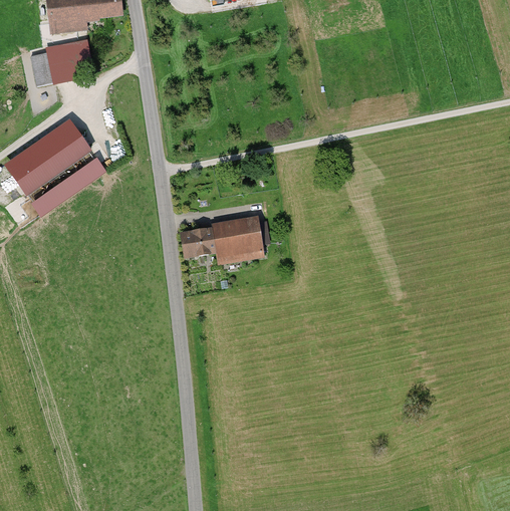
[(47,0),(50,32),(88,28),(87,18),(122,15),(120,0),(47,0)]
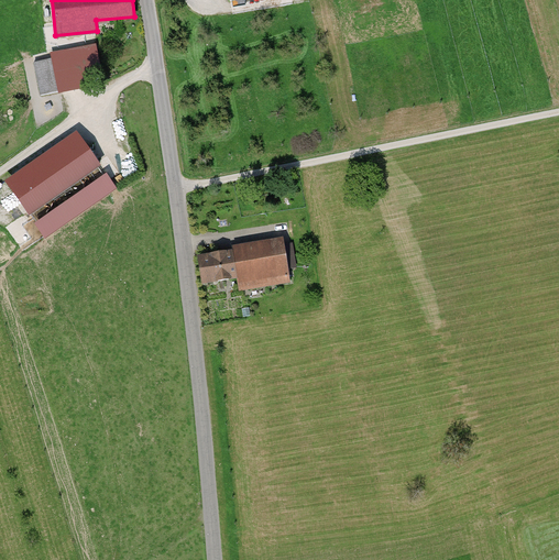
[(90,40),(66,43),(67,55),(91,52),(90,40)]
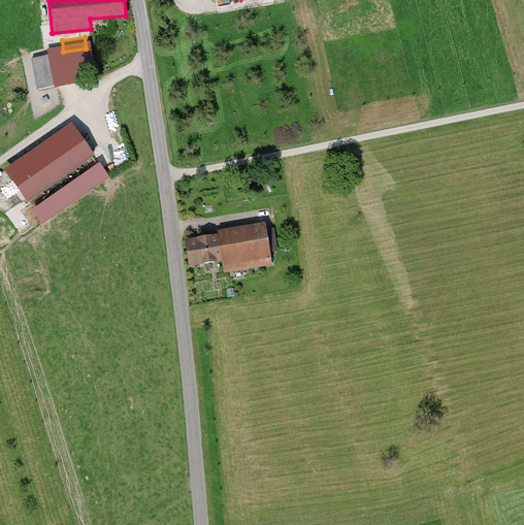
[(66,81),(60,52),(30,59),(36,88),(66,81)]
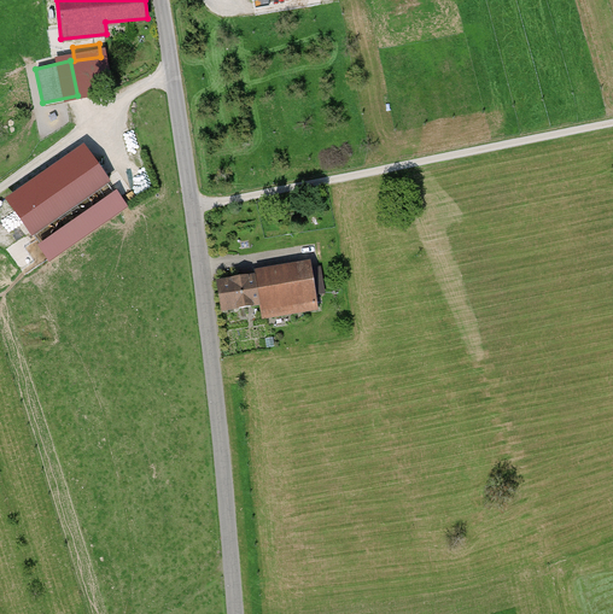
[(99,177),(83,155),(47,180),(42,174),(30,182),(35,188),(11,205),(27,228),(99,177)]
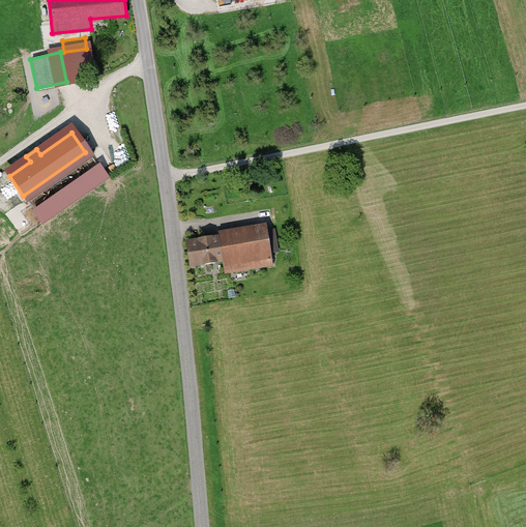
[(32,208),(39,220),(103,175),(95,165),(32,208)]
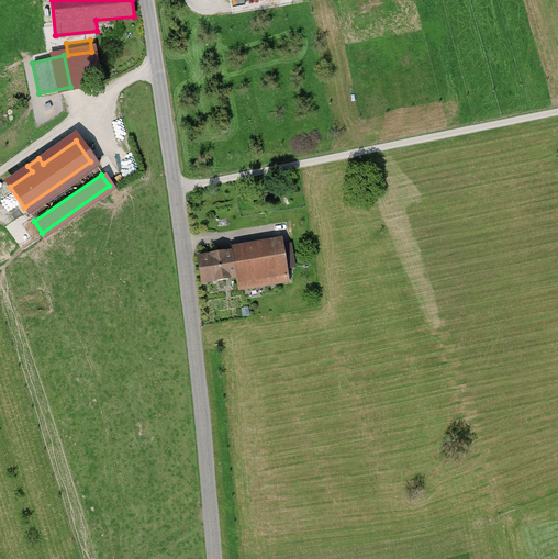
[(288,243),(197,258),(201,283),(240,277),(241,289),(293,280),(288,243)]
